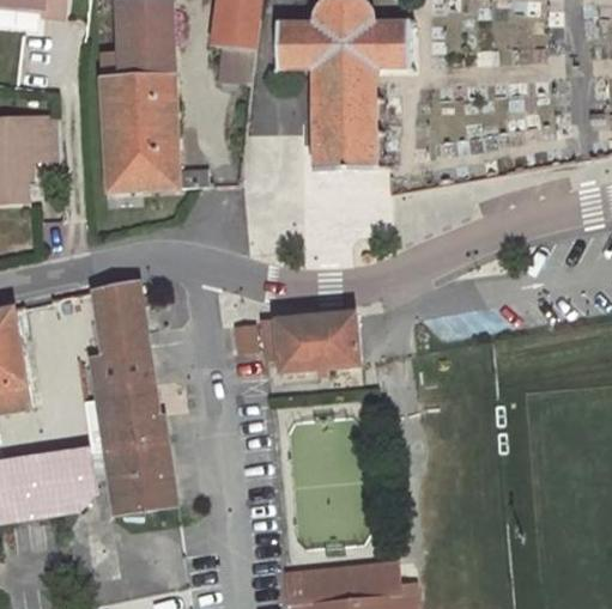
[(0,1),(44,6),(43,13),(64,16),(65,0),(0,0),(0,1)]
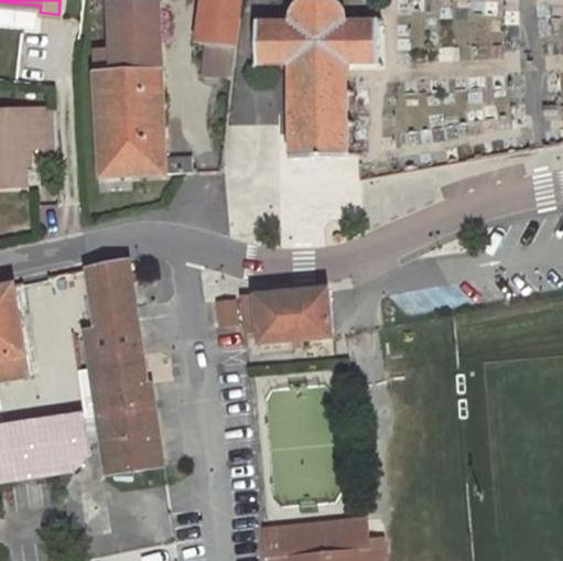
[(96,73),(103,175),(166,172),(165,157),(159,0),(110,0),(112,47),(114,72),(96,73)]
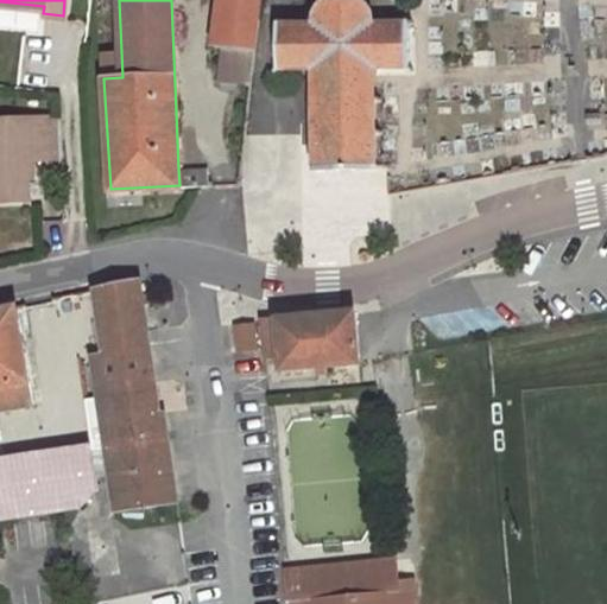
[(217,0),(213,44),(222,44),(253,48),(258,0),(217,0)]
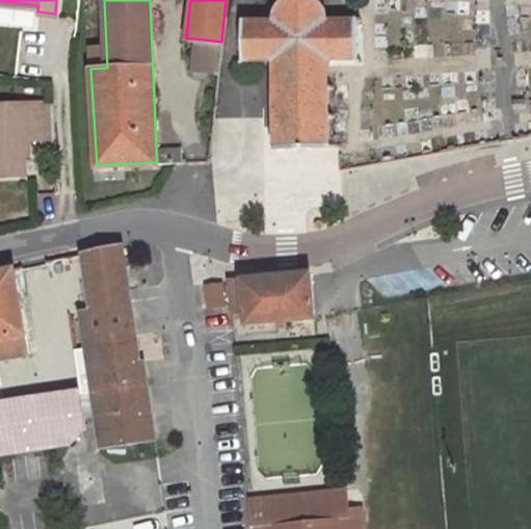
[(275,117),(275,148),(328,147),(327,115),(334,115),(333,112),(327,112),(326,86),(333,86),(333,84),(326,84),(325,58),(355,57),(359,61),(361,59),(357,56),(355,21),(360,18),(357,16),(354,20),(324,20),(324,10),(322,5),(320,3),(316,0),(283,0),(280,2),(276,5),(274,11),(274,12),(273,21),(259,22),(243,22),(240,19),(238,20),(242,23),(242,58),(239,61),(241,63),(244,60),(274,58),(274,86),(269,86),(269,88),(274,88),(275,114),(269,114),(269,117),(275,117)]
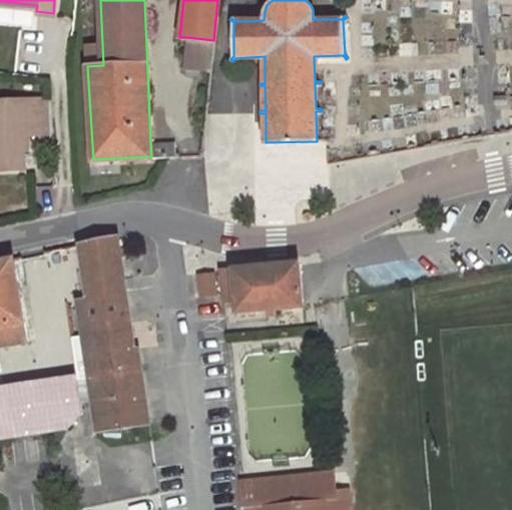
[(248,17),(249,21),(264,20),(265,12),(265,11),(263,8),(261,7),(259,7),(254,9),(251,11),(248,17)]
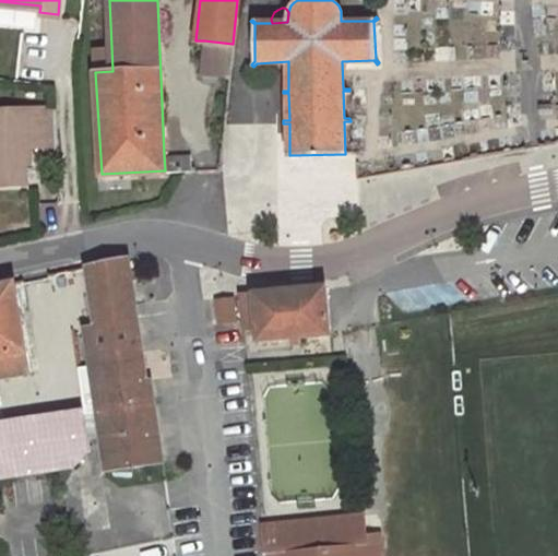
[(201,72),(230,74),(233,44),(204,40),(201,72)]
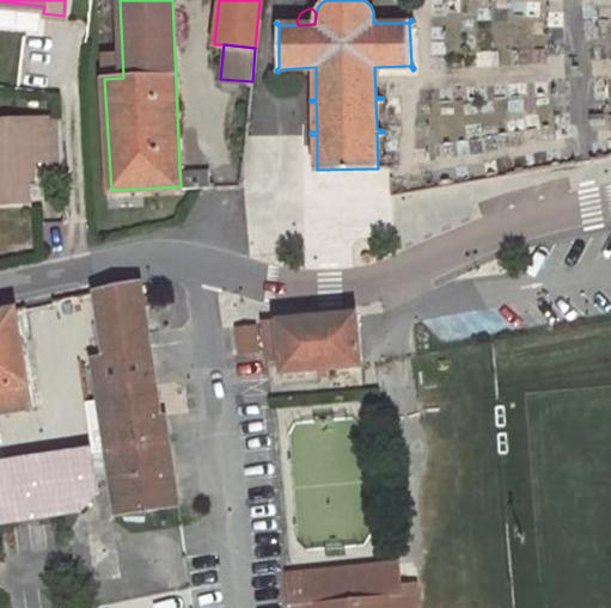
[(103,53),(104,79),(123,78),(122,51),(103,53)]
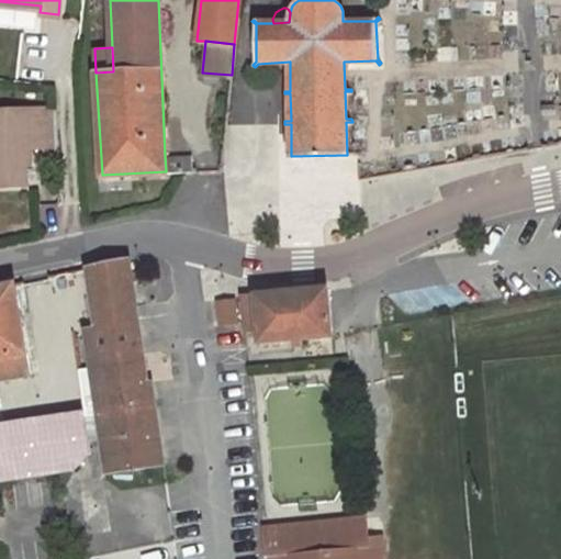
[(54,107),(0,109),(0,183),(25,182),(23,146),(56,144),(54,107)]
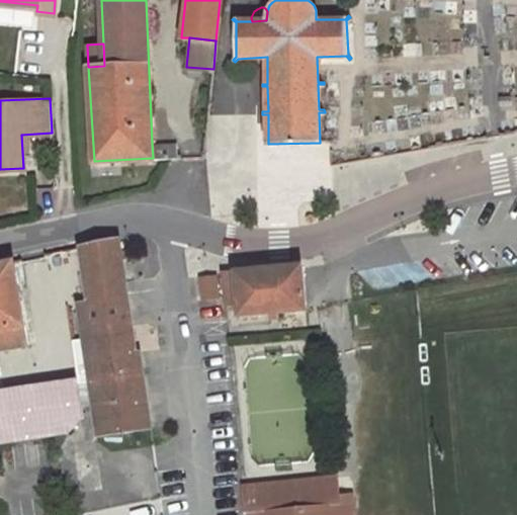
[(152,144),(153,158),(172,157),(171,143),(152,144)]
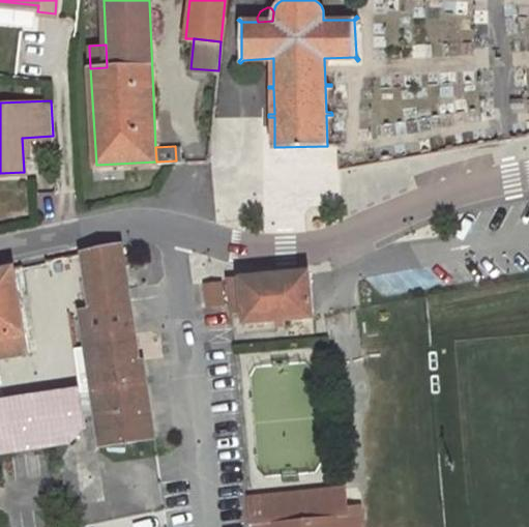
[(134,329),(120,243),(81,252),(89,308),(80,310),(84,338),(134,329)]
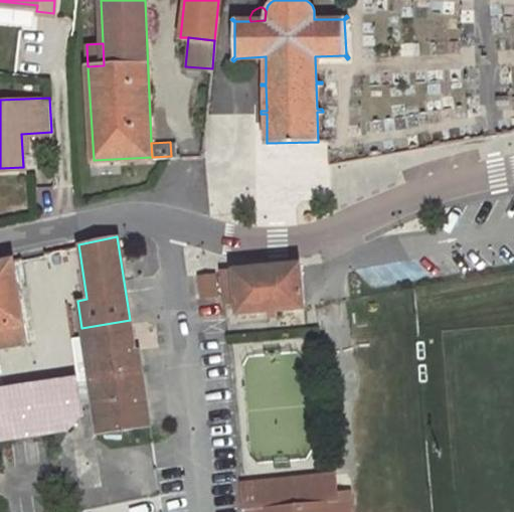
[(58,248),(46,251),(49,266),(62,264),(58,248)]
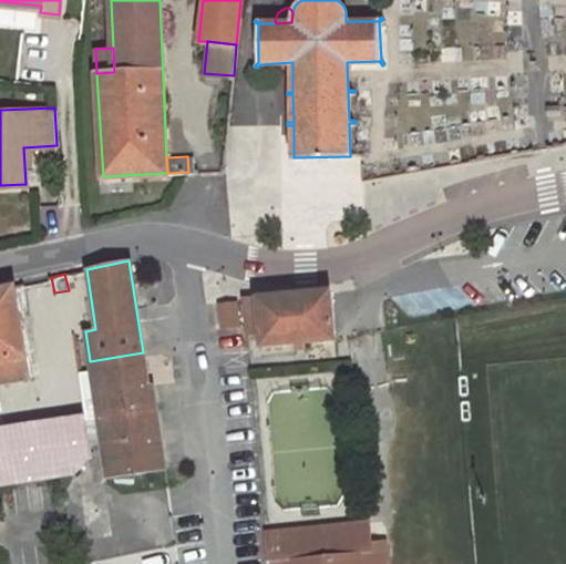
[(14,285),(0,287),(0,381),(30,377),(14,285)]
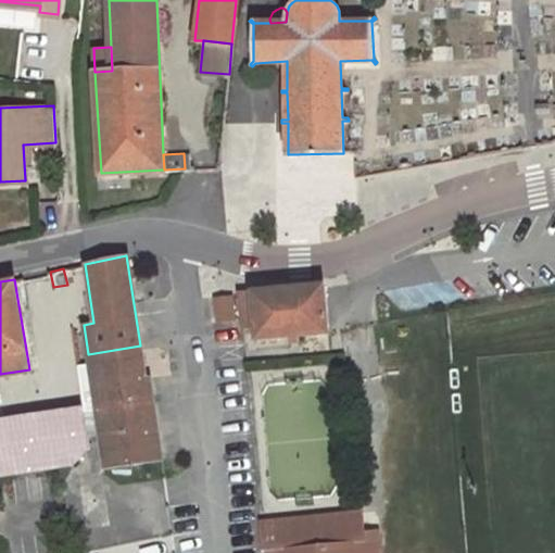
[(324,284),(238,291),(240,324),(255,323),(256,338),(328,331),(324,284)]
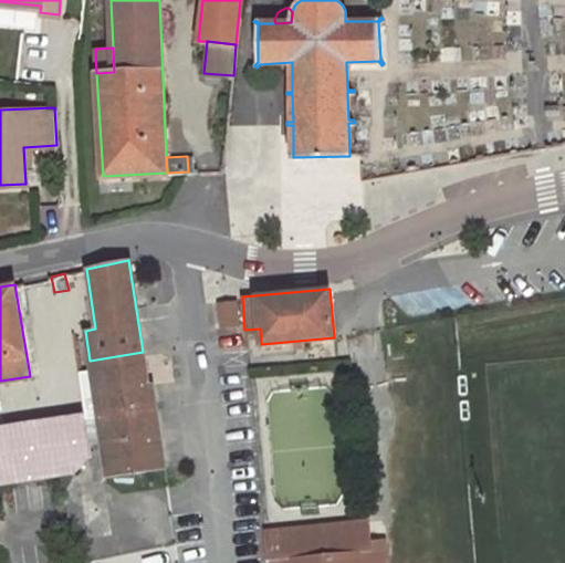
[(233,301),(220,302),(222,324),(236,323),(233,301)]
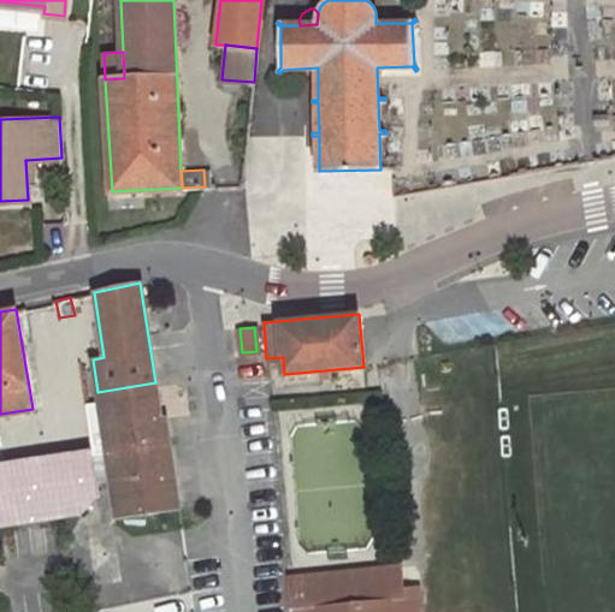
[(161,416),(155,382),(98,392),(99,402),(86,403),(93,453),(106,451),(116,516),(179,506),(165,415),(161,416)]
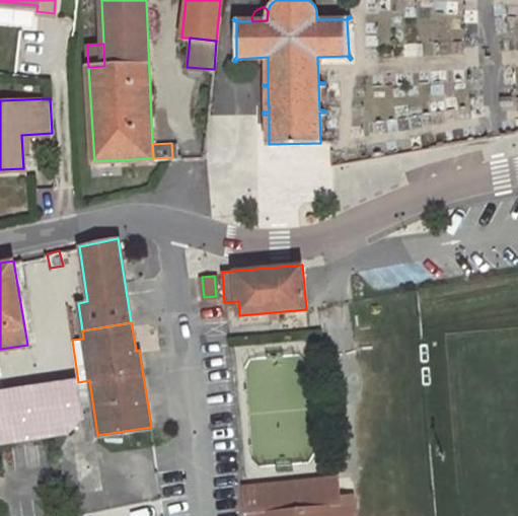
[(309,338),(231,342),(235,427),(313,423),(309,338)]
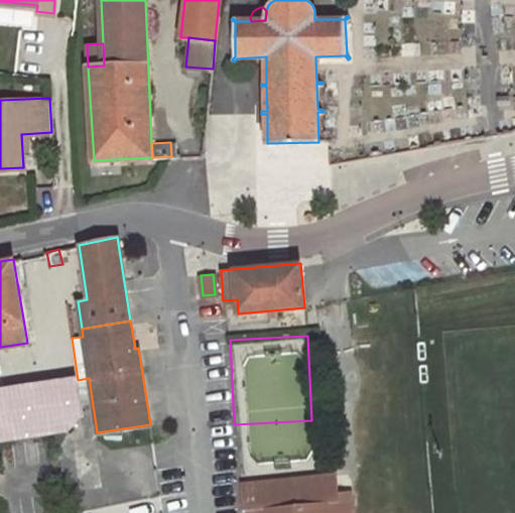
[(0,440),(82,431),(76,378),(0,387),(0,440)]
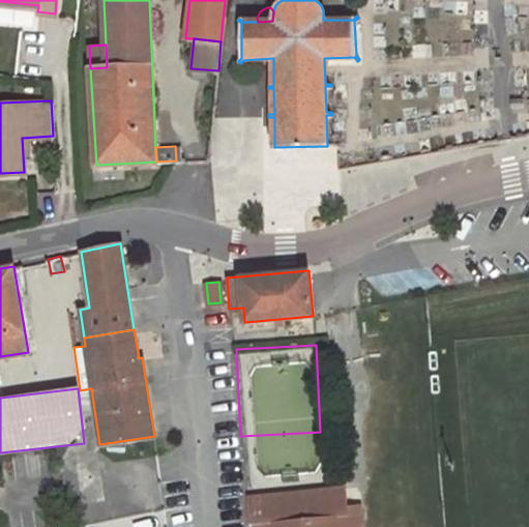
[(105,513),(159,505),(152,454),(98,461),(105,513)]
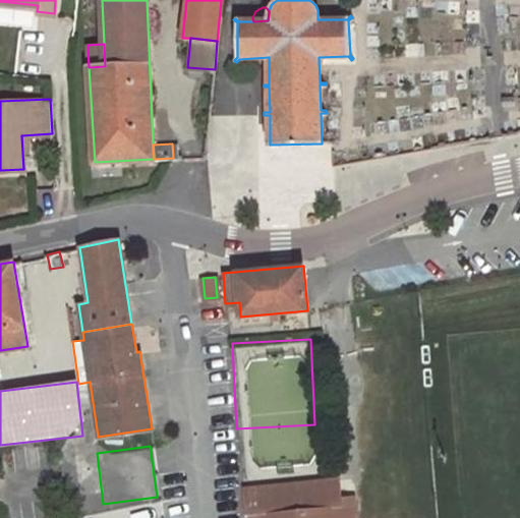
[(249,514),(248,517),(343,517),(341,496),(339,477),(242,486),(245,515),(249,514)]
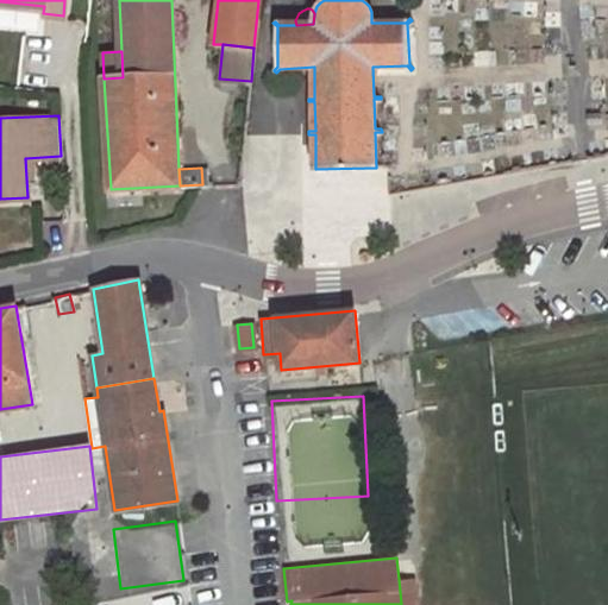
[(415,604),(413,578),(399,579),(401,604),(415,604)]
